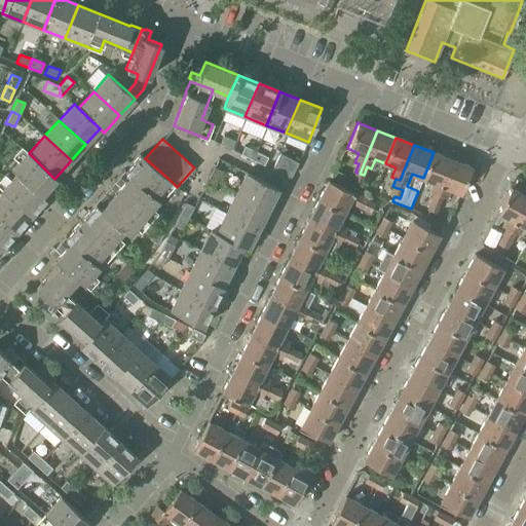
[(240,154),(252,160),(256,152),(245,146),(240,154)]
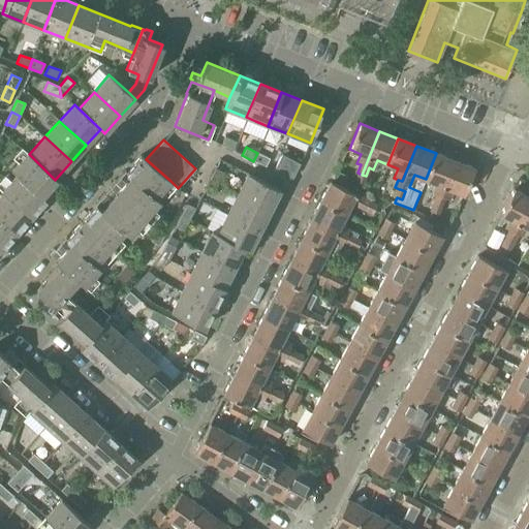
[(11,169),(17,174),(44,200),(45,200),(56,189),(57,190),(62,185),(55,180),(29,154),(27,152),(11,169)]
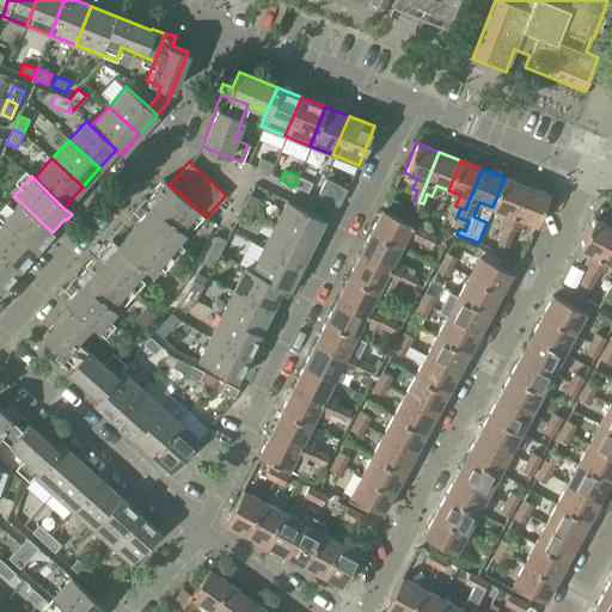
[(298,177),(293,187),(306,193),(307,193),(311,183),(298,177)]
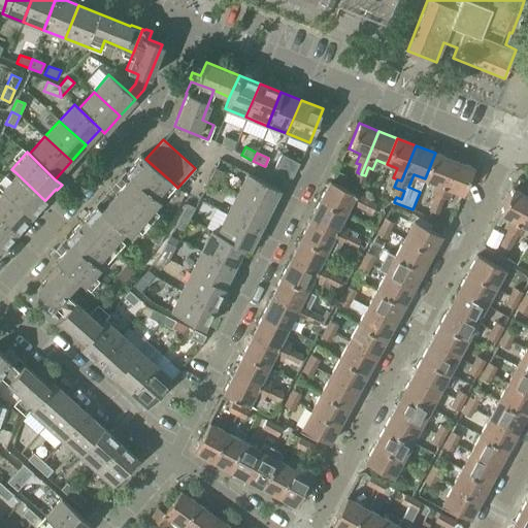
[(435,153),(425,178),(434,183),(431,192),(435,194),(426,217),(431,219),(433,212),(454,161),(435,153)]
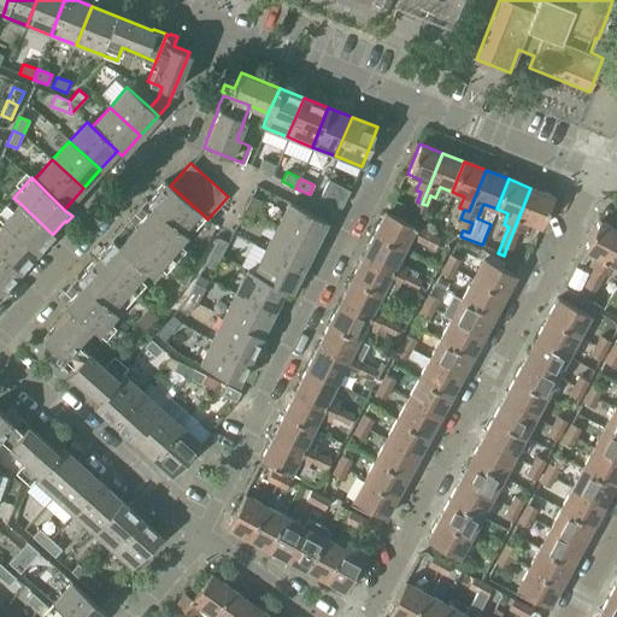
[(328,180),(318,199),(317,203),(333,210),(341,207),(350,191),(328,180)]
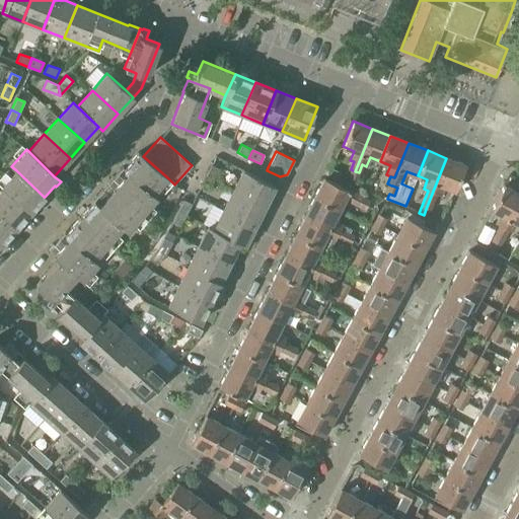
[(123,168),(118,173),(152,203),(156,198),(152,194),(167,177),(143,156),(139,152),(124,168),(123,168)]
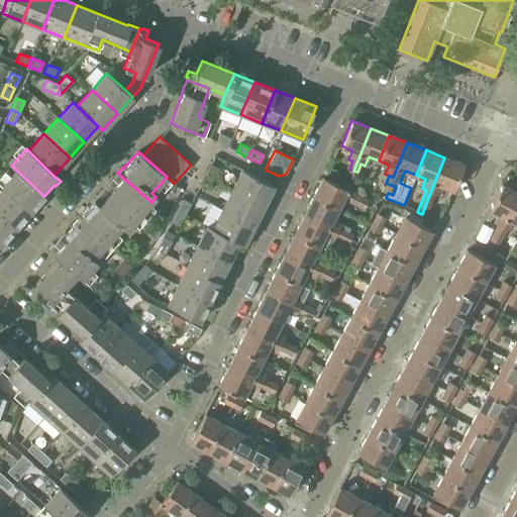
[(463,165),(444,158),(424,208),(428,209),(434,193),(438,195),(442,186),(453,190),(454,188),(463,165)]
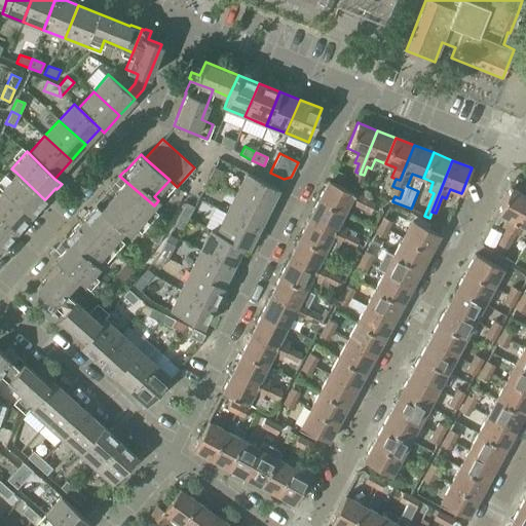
[(214,167),(208,179),(216,183),(222,172),(214,167)]
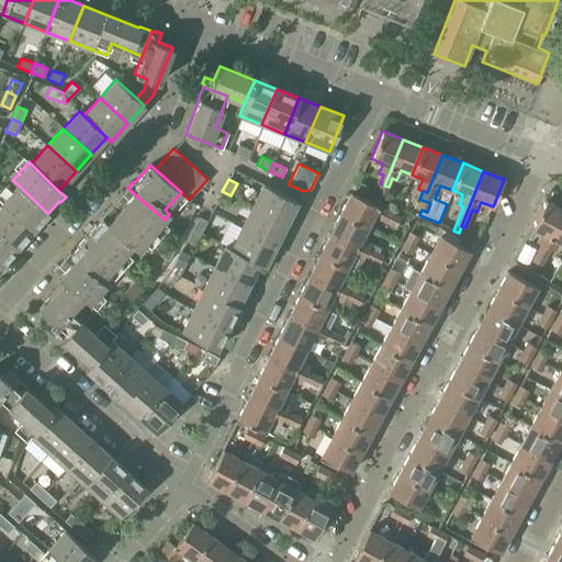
[(385,195),(389,187),(384,186),(380,183),(377,192),(381,194),(385,195)]
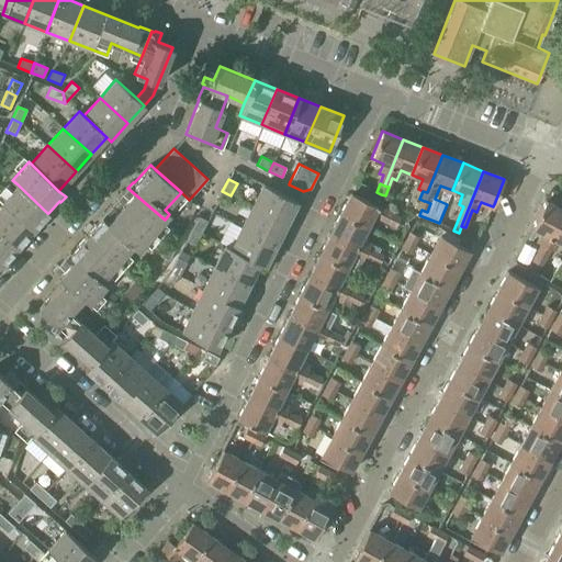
[(18,184),(2,202),(33,229),(47,213),(18,184)]
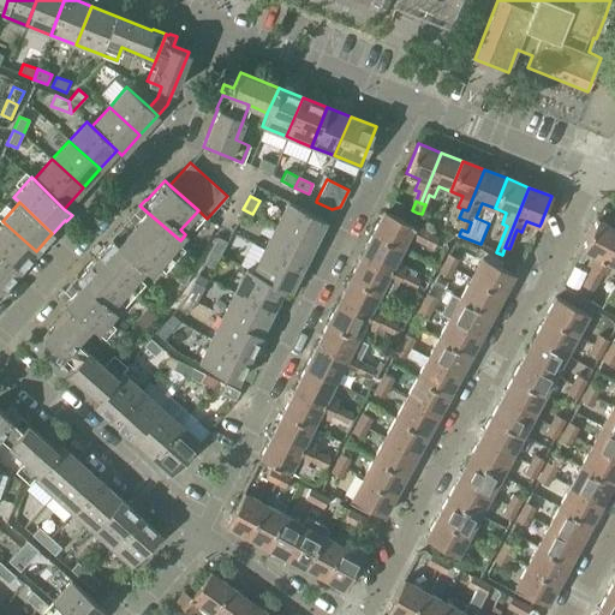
[(287,202),(275,226),(312,244),(324,220),(287,202)]
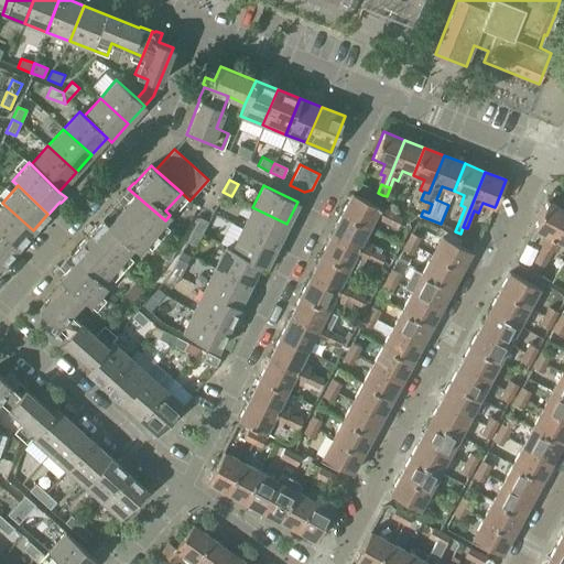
[(128,188),(118,201),(154,234),(165,220),(128,188)]
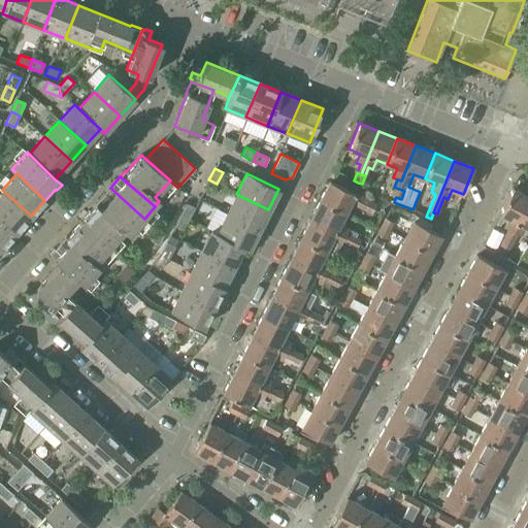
[(208,179),(202,192),(210,196),(217,184),(208,179)]
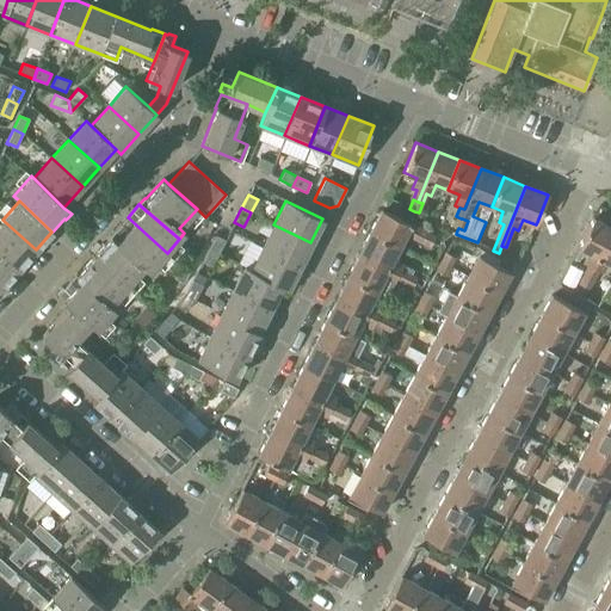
[(381,210),(370,232),(399,246),(405,234),(430,246),(434,236),(381,210)]
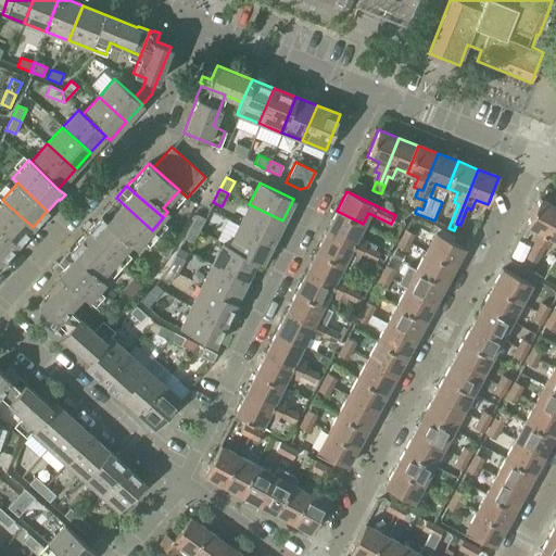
[(419,199),(415,197),(412,205),(417,207),(422,210),(426,201),(420,199),(419,199)]
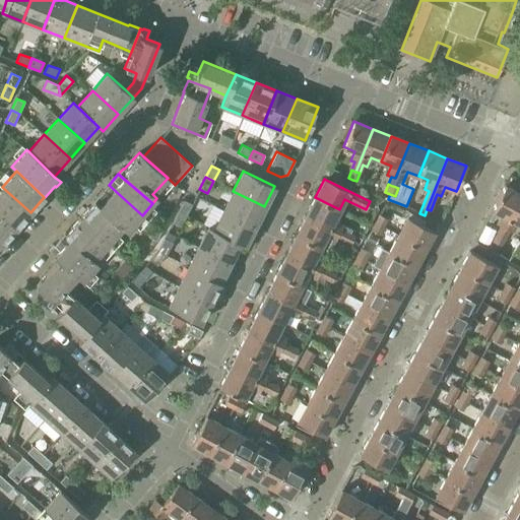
[(93,202),(93,203),(123,229),(127,233),(142,215),(109,185),(103,191),(92,202),(93,202)]
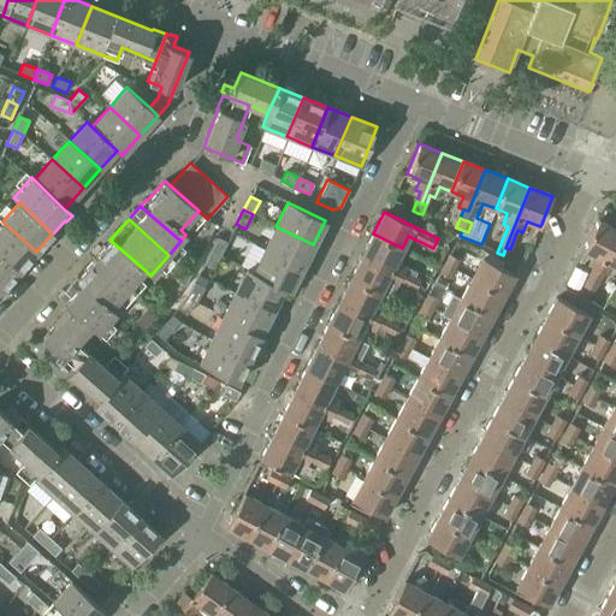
[(582,286),(587,289),(615,235),(615,230),(598,220),(582,249),(593,255),(587,266),(592,268),(582,286)]
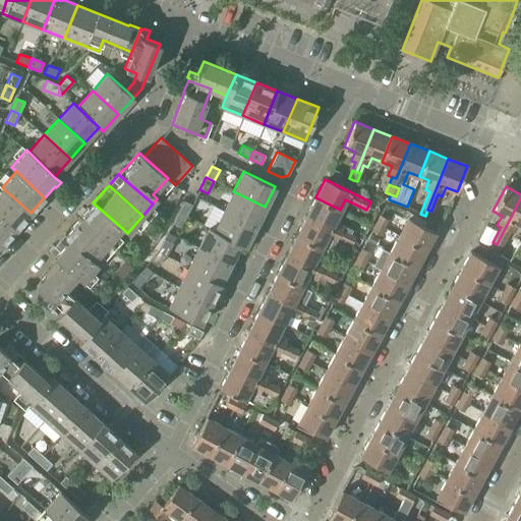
[(3,189),(0,192),(0,211),(17,227),(31,213),(2,187),(1,188),(3,189)]
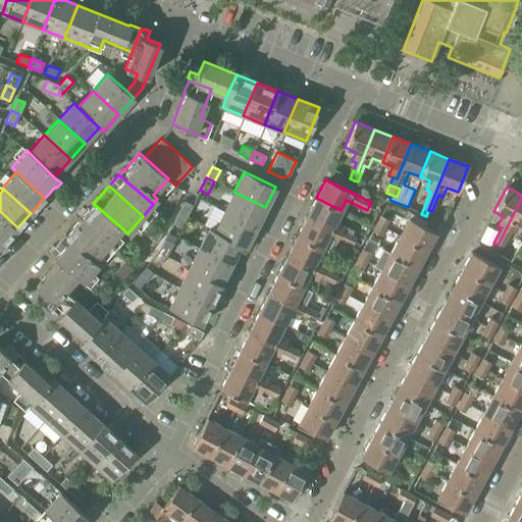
[(233,192),(223,212),(256,227),(265,207),(233,192)]
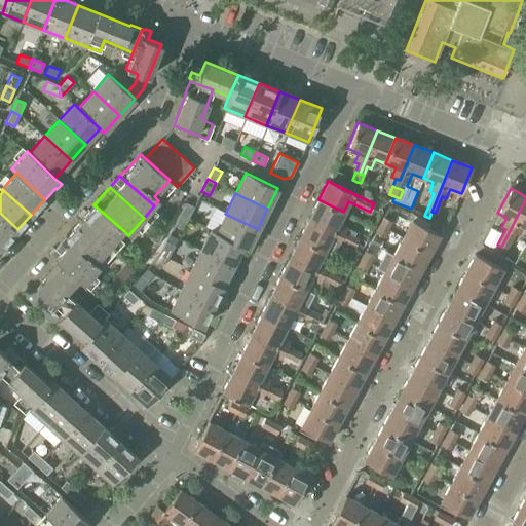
[(318,199),(308,219),(357,243),(359,239),(353,236),(355,232),(337,223),(343,212),(318,199)]
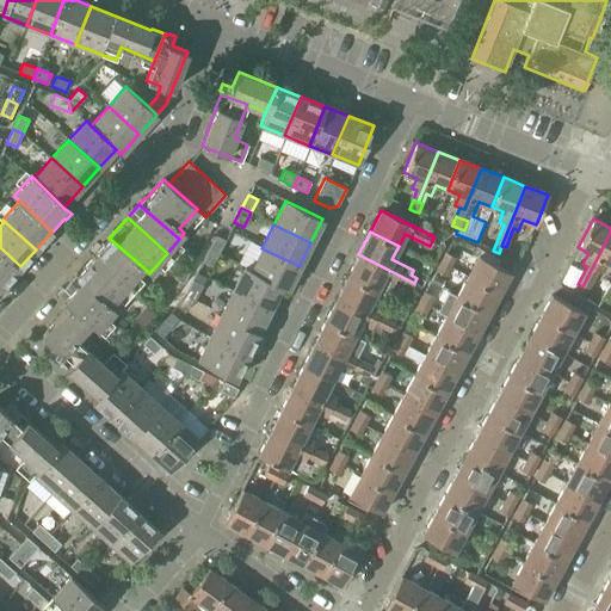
[(608,263),(610,264),(610,233),(582,287),(587,289),(597,271),(602,273),(608,263)]
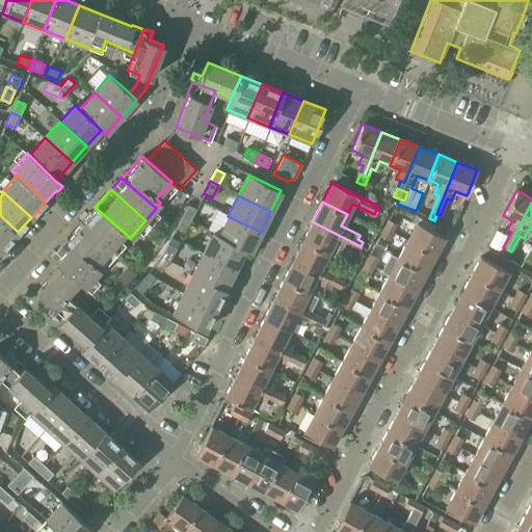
[(188,205),(182,217),(190,221),(195,209),(188,205)]
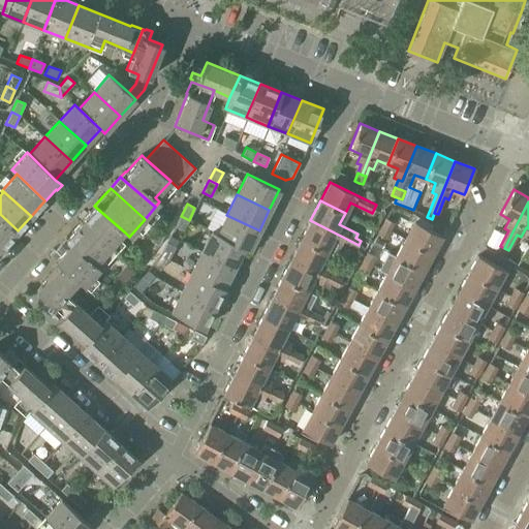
[(95,207),(82,222),(111,248),(125,232),(95,207)]
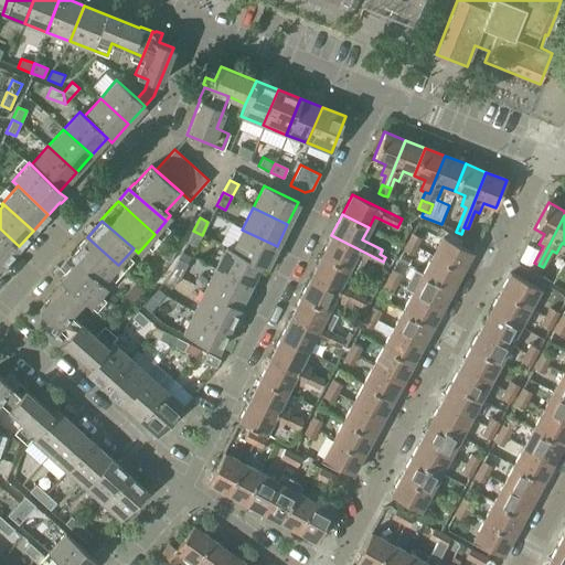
[(0,228),(0,265),(1,266),(19,246),(0,228)]
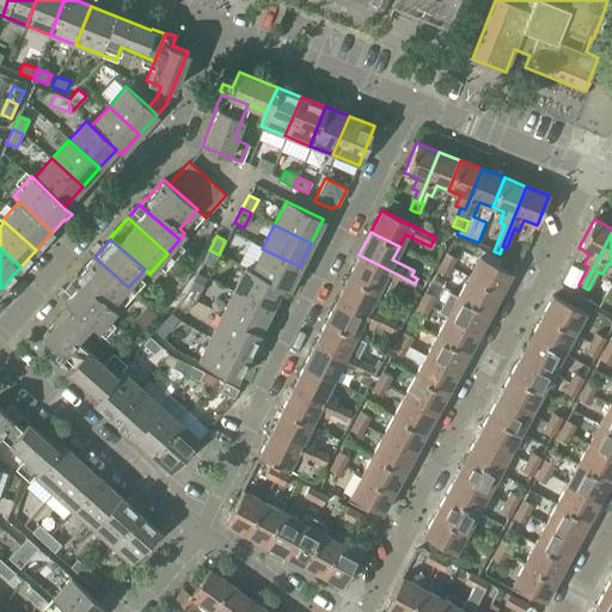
[(244,267),(244,269),(281,287),(288,289),(300,267),(262,249),(251,270),(244,267)]
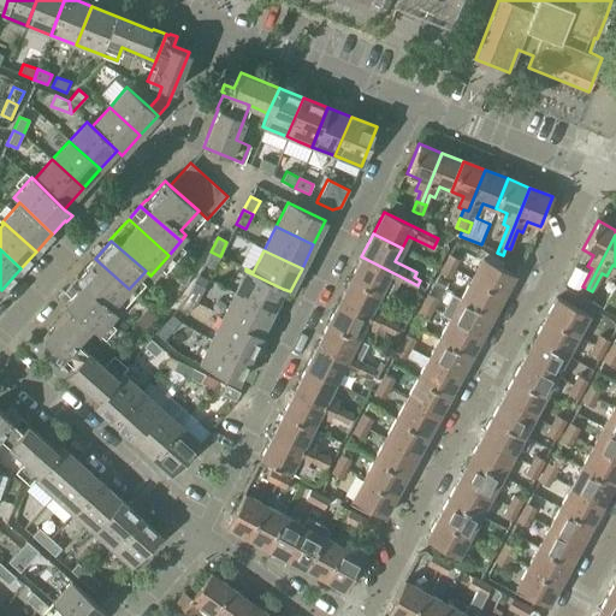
[(220,256),(211,252),(203,265),(213,270),(220,256)]
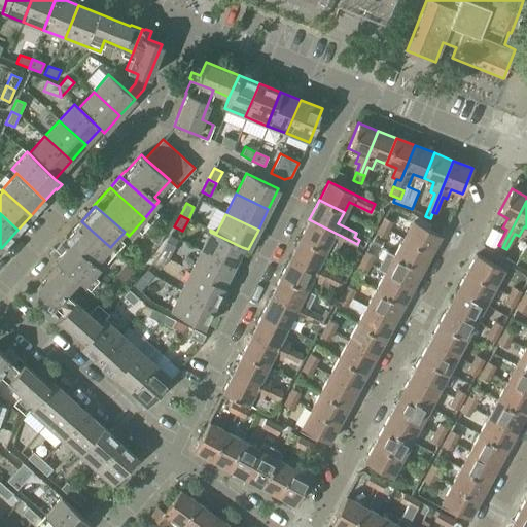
[(415,216),(402,238),(430,253),(440,235),(429,230),(432,225),(415,216)]
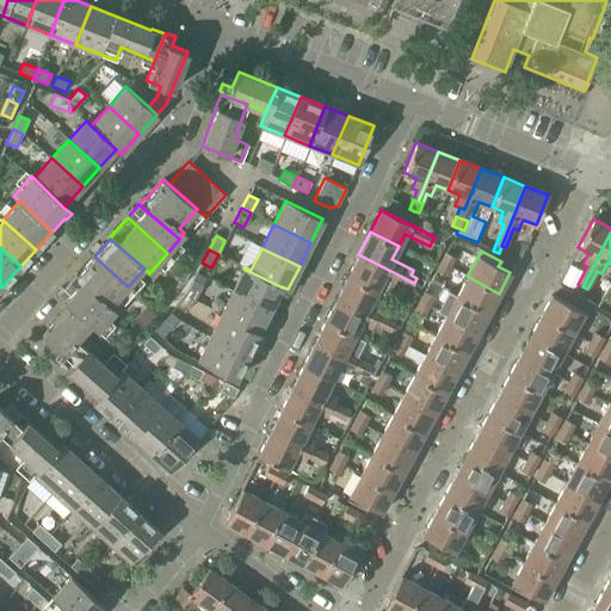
[(187,252),(181,265),(191,270),(197,257),(187,252)]
